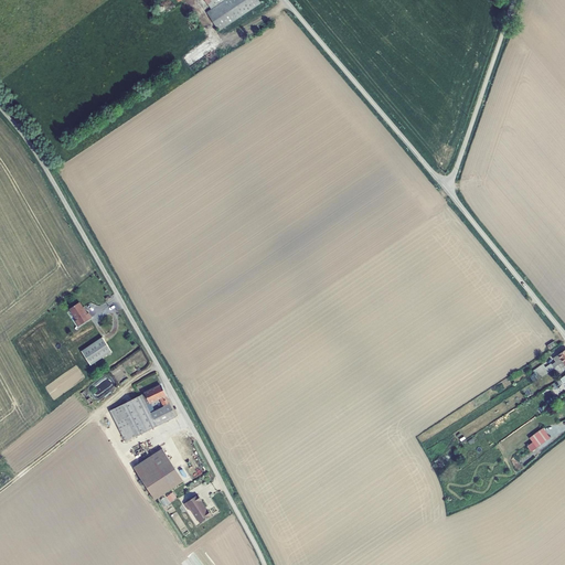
[(205,0),(212,9),(225,0),(205,0)]
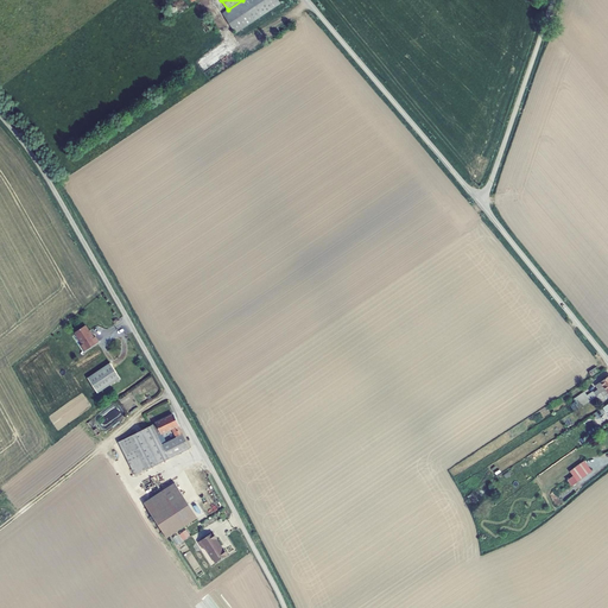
[(223,13),(236,33),(282,4),(278,0),(242,0),(228,10),(223,13)]
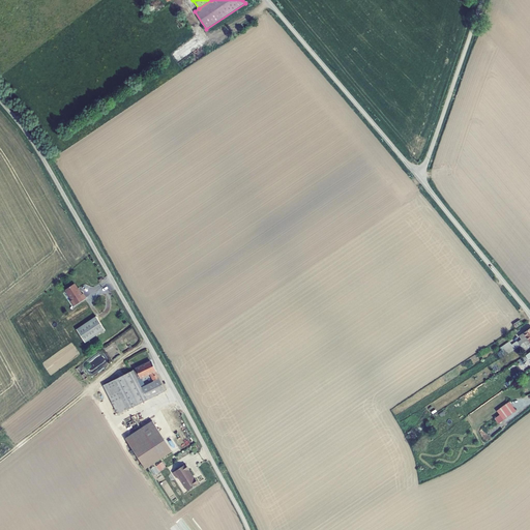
[(75,284),(65,290),(71,299),(70,300),(75,305),(86,298),(83,293),(82,294),(75,284)]
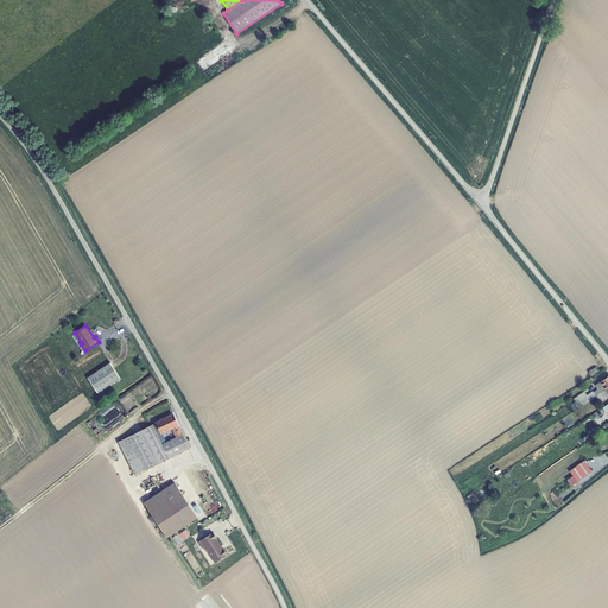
[(111,362),(88,378),(97,392),(120,378),(111,362)]
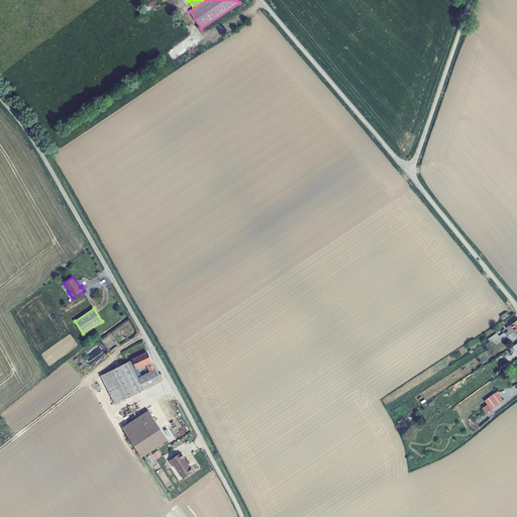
[(516,331),(516,332),(515,331),(511,334),(507,337),(509,340),(513,337),(516,333),(516,331)]
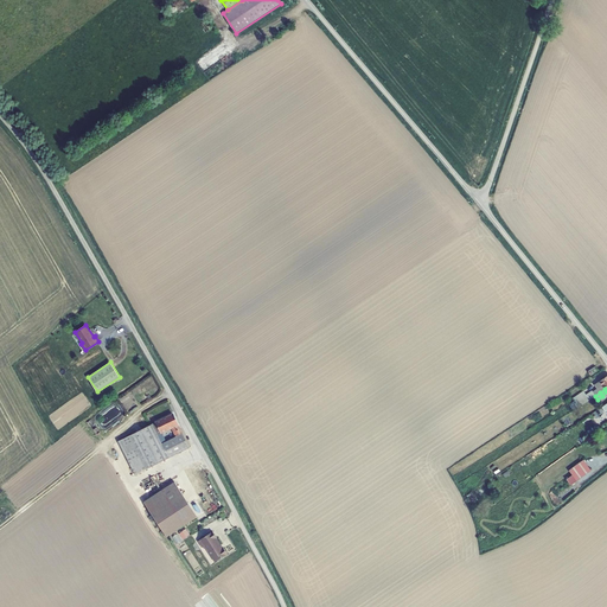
[(579,407),(589,400),(587,396),(583,391),(573,398),(579,407)]
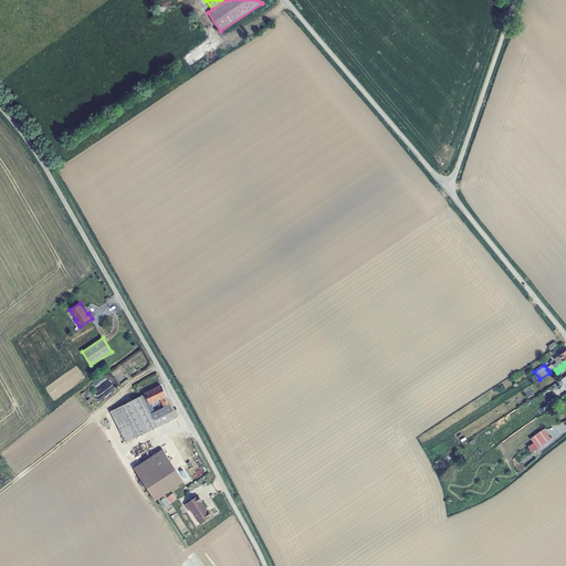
[(166,396),(161,386),(122,406),(137,437),(158,427),(177,417),(168,399),(163,402),(165,407),(155,412),(152,404),(160,399),(166,396)]
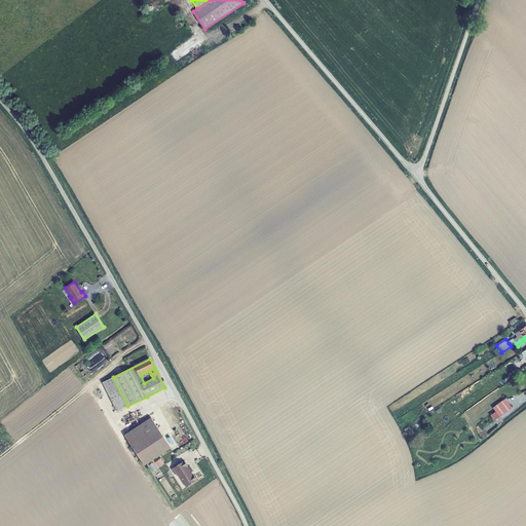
[(117,411),(127,406),(113,377),(103,382),(117,411)]
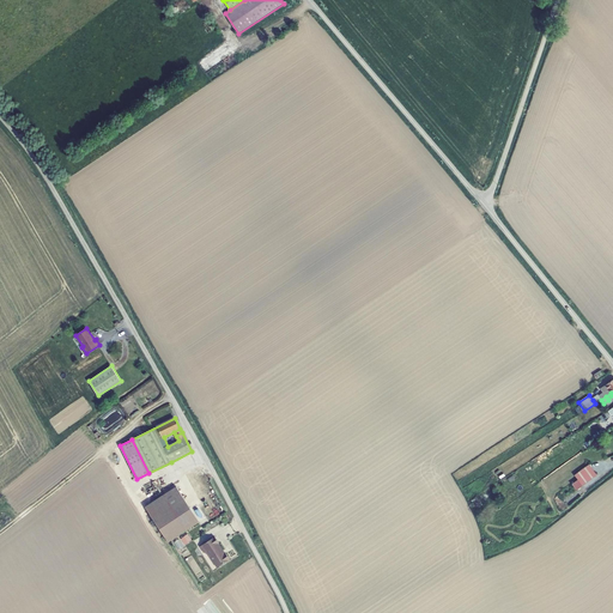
[(578,490),(599,474),(590,463),(576,474),(580,479),(574,484),(578,490)]
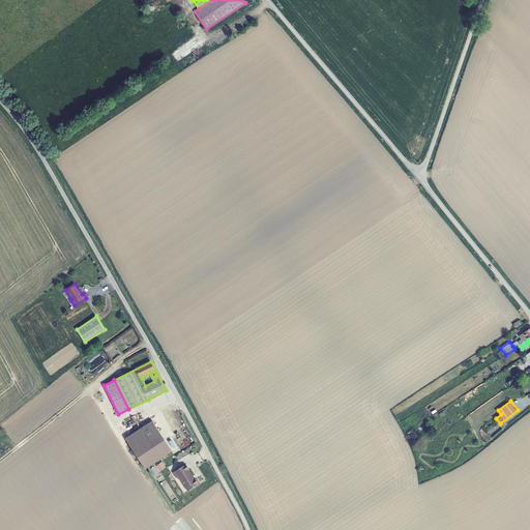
[(152,420),(125,438),(133,449),(159,432),(152,420)]
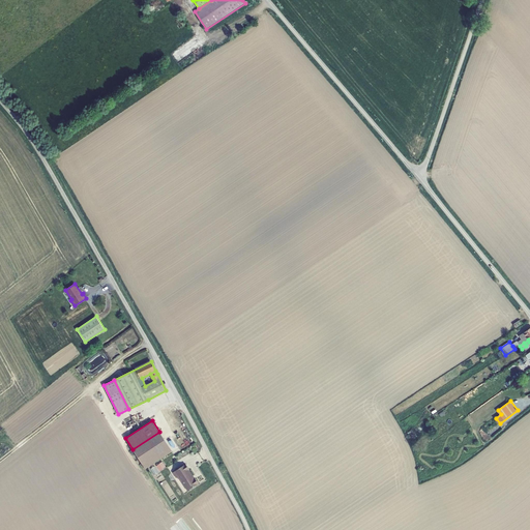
[(159,432),(133,449),(145,469),(172,451),(159,432)]
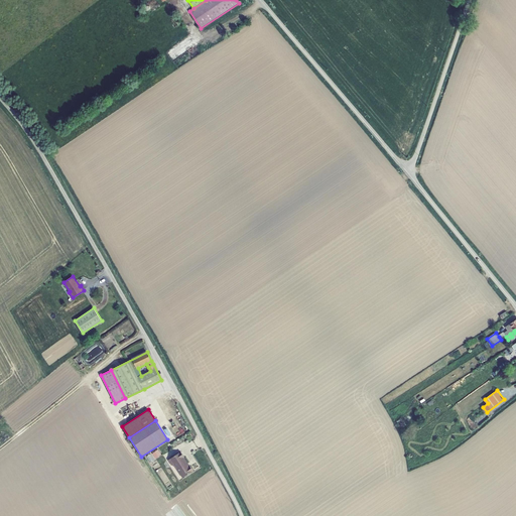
[(157,458),(163,454),(159,448),(153,454),(157,458)]
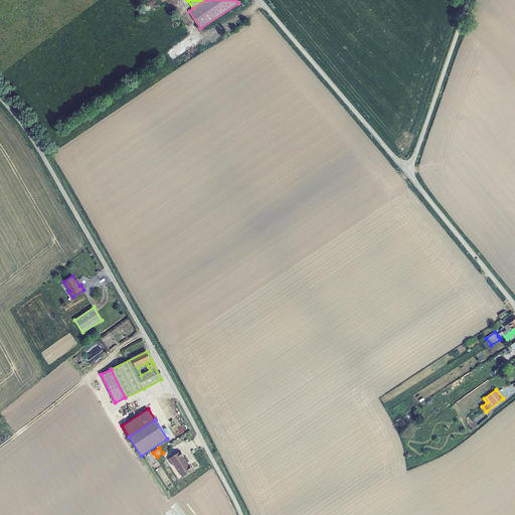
[(180,452),(167,460),(171,465),(172,464),(175,468),(182,477),(192,471),(189,465),(188,466),(182,458),(183,457),(180,452)]
